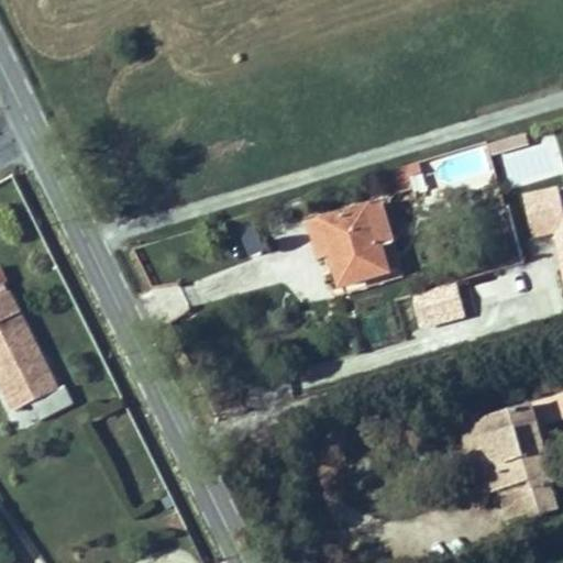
[(493,145),(505,189),(562,173),(553,136),(526,144),(523,138),(493,145)]
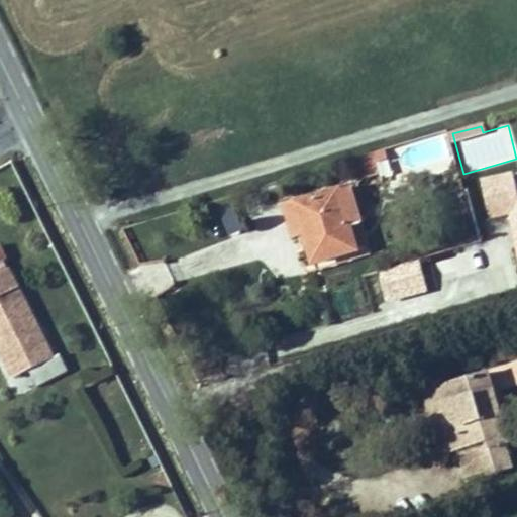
[(388,149),(374,153),(382,183),(391,180),(385,161),(391,159),(388,149)]
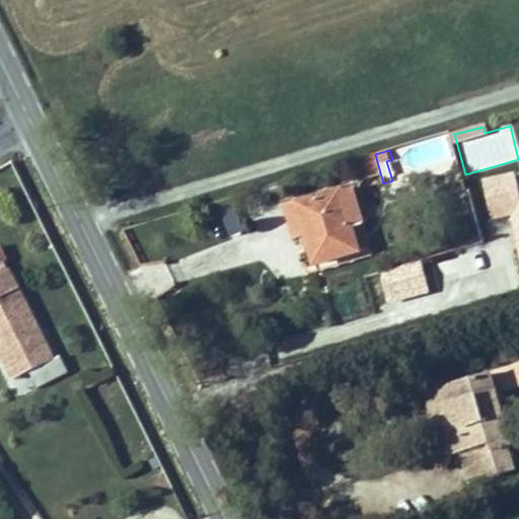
[(518,173),(493,179),(502,215),(513,212),(514,215),(518,216),(518,224),(516,227),(518,239),(518,173)]
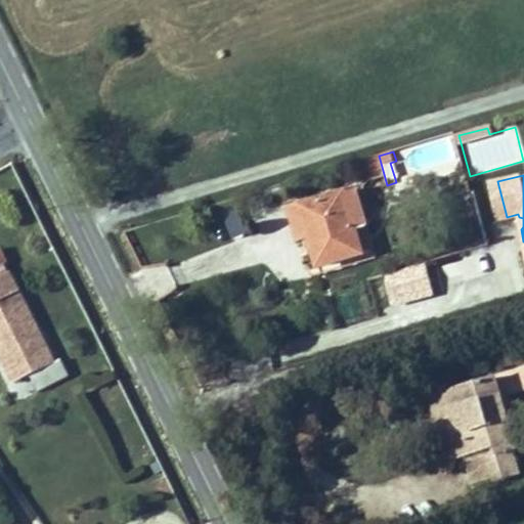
[(354,231),(348,209),(343,194),(290,211),(299,239),(310,235),(319,267),(361,253),(354,231)]
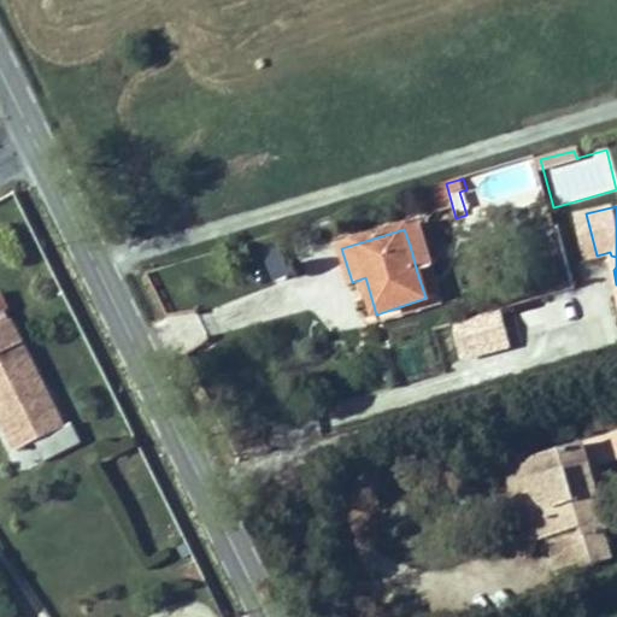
[(430,268),(417,272),(425,298),(440,293),(430,268)]
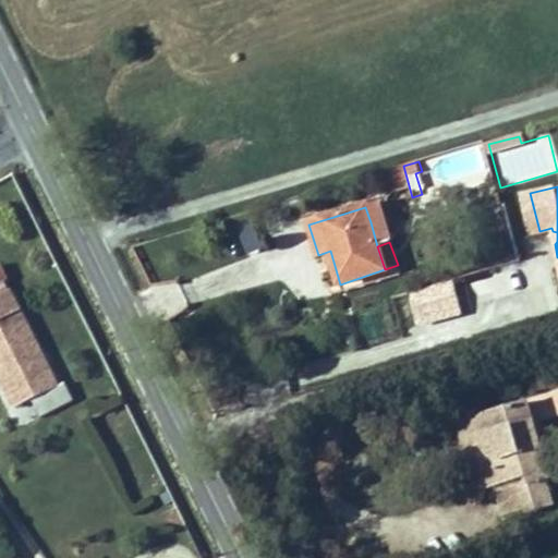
[(451,281),(409,293),(419,325),(460,313),(451,281)]
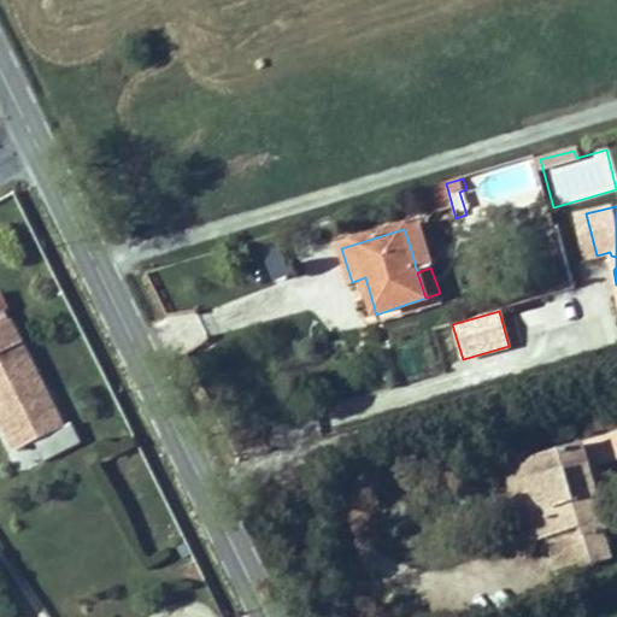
[(11,322),(0,327),(0,413),(19,451),(65,427),(11,322)]
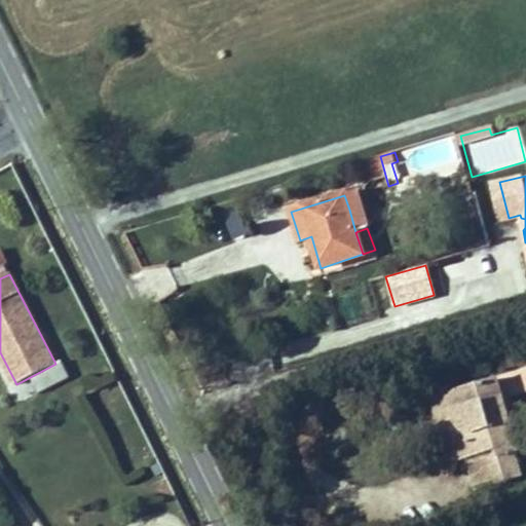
[(525,367),(505,371),(510,393),(525,389),(525,367)]
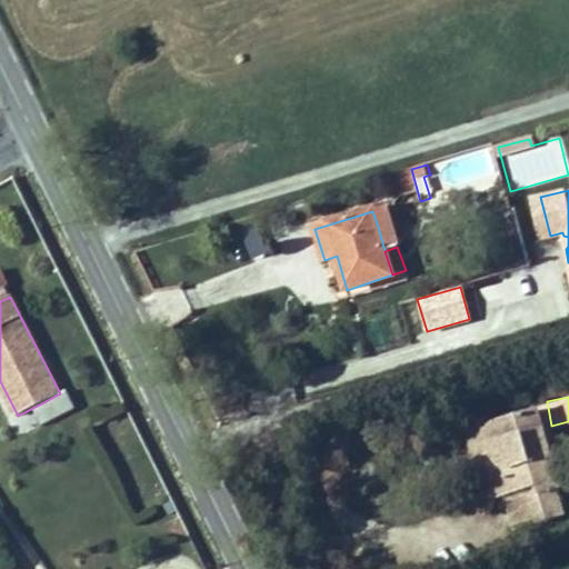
[(510,496),(505,498),(515,529),(563,515),(557,490),(561,489),(546,435),(538,410),(482,427),(493,459),(487,461),(496,488),(508,485),(510,496)]
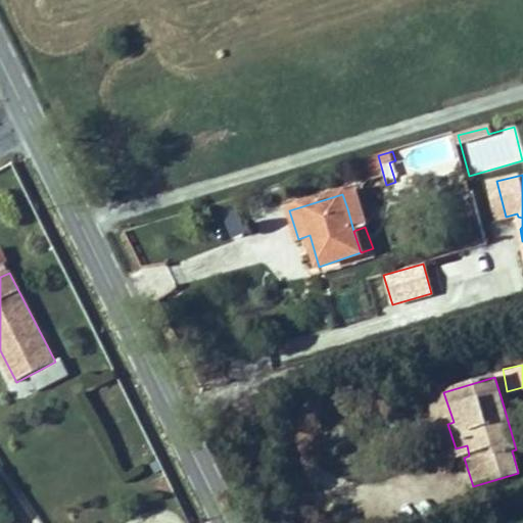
[(445,453),(456,448),(447,424),(454,422),(443,392),(428,397),(445,453)]
